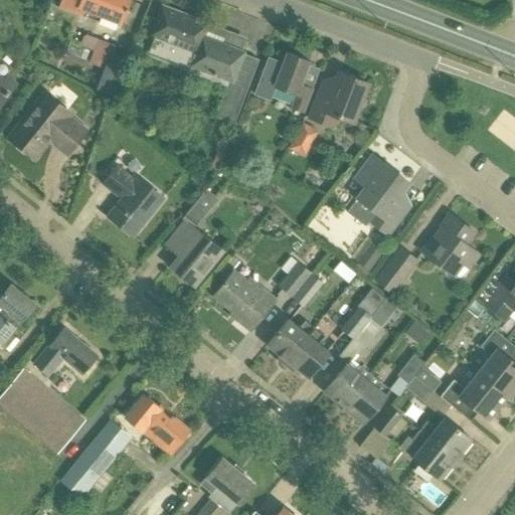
[(130,0),(61,0),(59,7),(100,22),(102,16),(122,23),(130,0)]
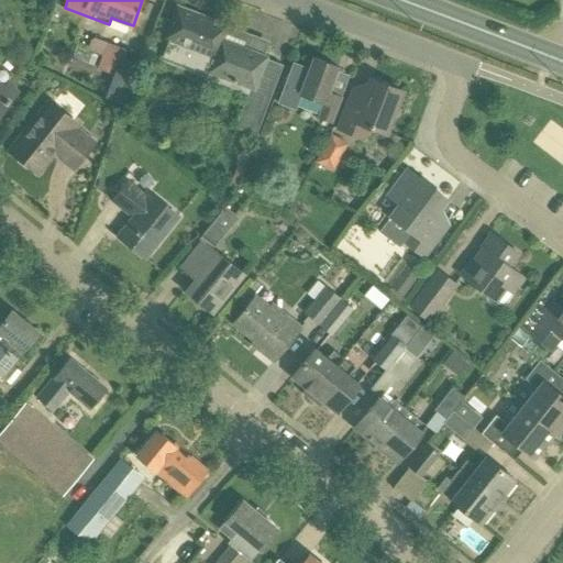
[(255,135),(282,65),(266,59),(266,58),(263,57),(266,47),(254,43),(254,42),(255,39),(230,29),(179,9),(167,42),(168,43),(162,62),(247,95),(234,128),(255,135)]
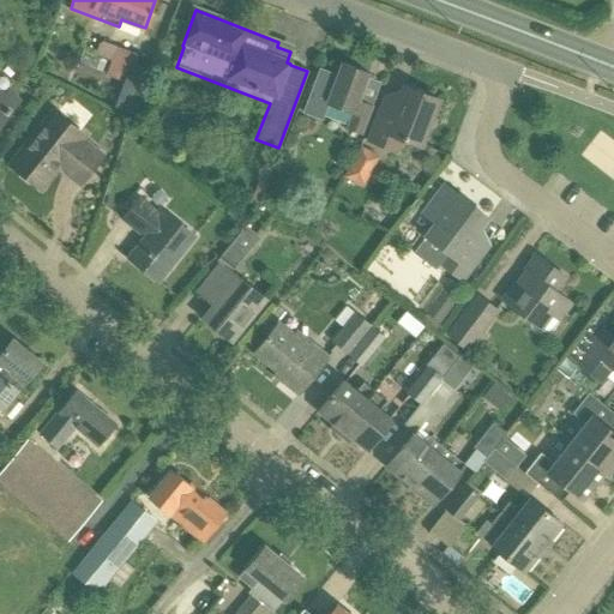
[(138,55),(102,41),(101,44),(98,43),(95,55),(110,61),(106,76),(127,84),(138,55)]
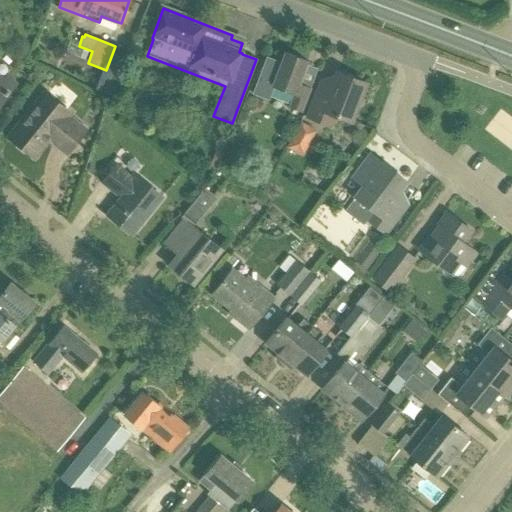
[(285,53),(281,64),(266,58),(252,94),(269,100),(274,86),(295,94),(290,107),(301,111),(309,89),(299,85),(307,62),(285,53)]
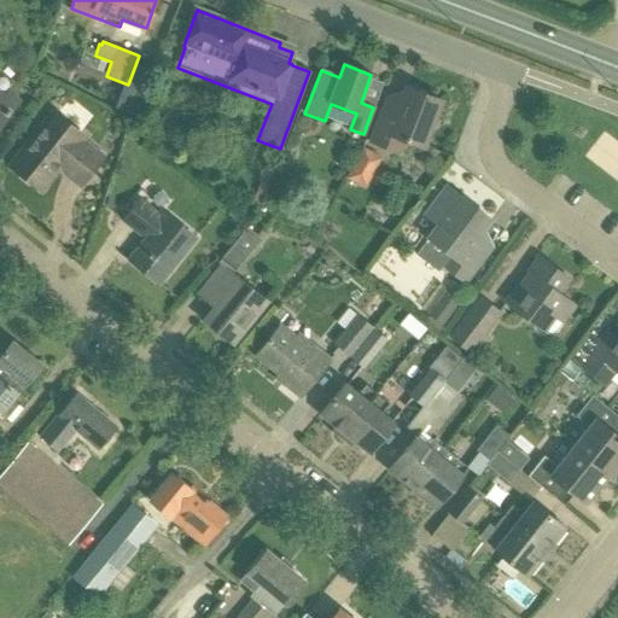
[(424,147),(442,101),(408,89),(404,97),(407,98),(402,111),(386,105),(372,143),(400,152),(404,139),(424,147)]
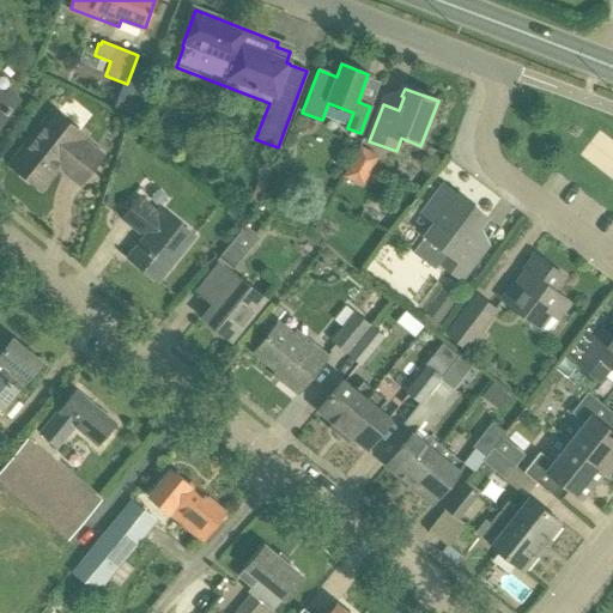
[(5,97),(0,92),(0,126),(19,102),(8,93),(5,97)]
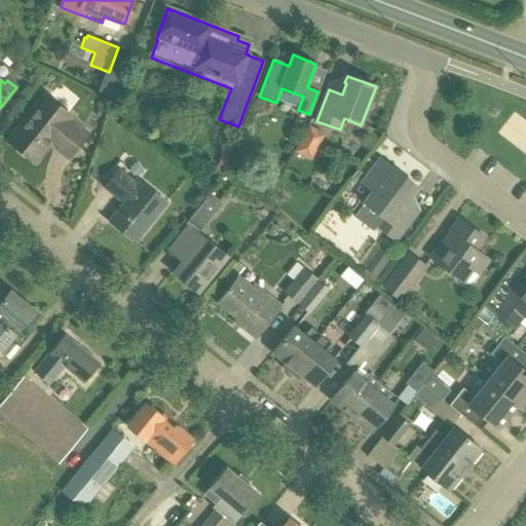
[(69,157),(87,134),(69,118),(70,116),(44,97),(8,142),(35,162),(47,147),(45,145),(51,137),(60,144),(57,148),(69,157)]
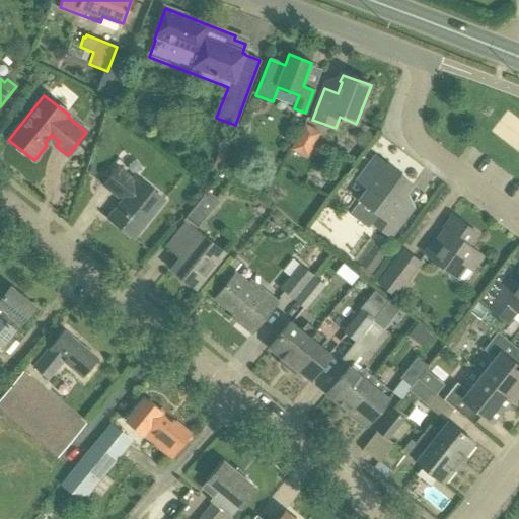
[(306,158),(320,133),(304,124),(290,150),(306,158)]
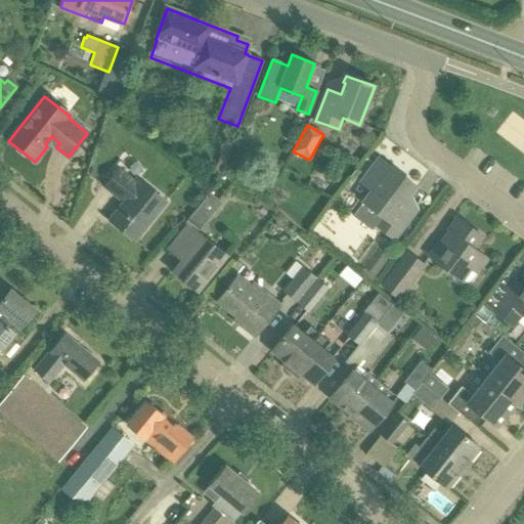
[(416,186),(390,168),(382,178),(372,171),(361,183),(373,191),(363,203),(383,217),(376,226),(394,239),(410,218),(398,210),(416,186)]
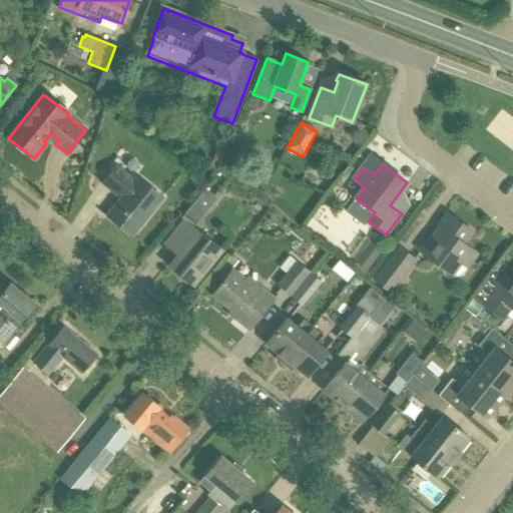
[(131,177),(116,165),(102,183),(120,199),(107,216),(132,236),(162,198),(133,174),(131,177)]
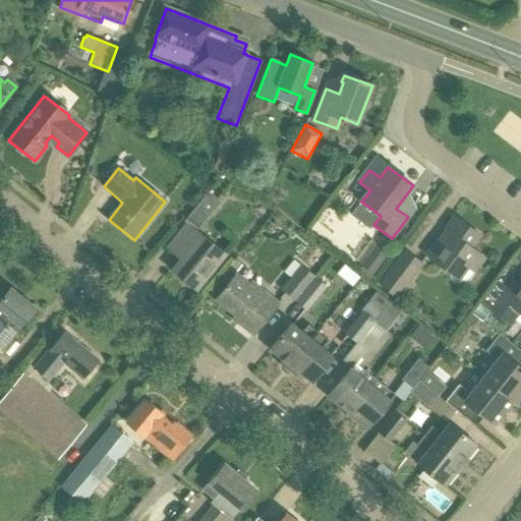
[(199,228),(220,203),(209,192),(187,218),(199,228)]
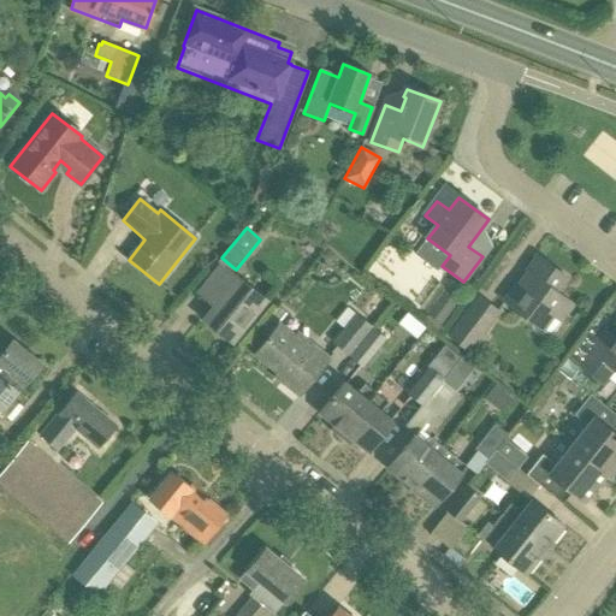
[(561,321),(573,304),(558,294),(569,280),(538,258),(505,302),(545,331),(555,318),(561,321)]
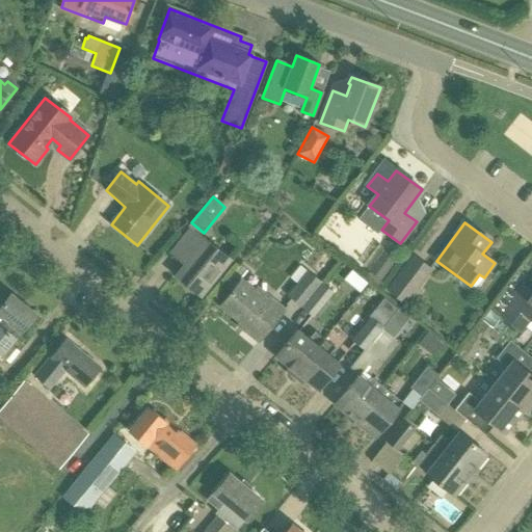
[(202,296),(231,260),(191,229),(175,249),(189,260),(176,275),(202,296)]
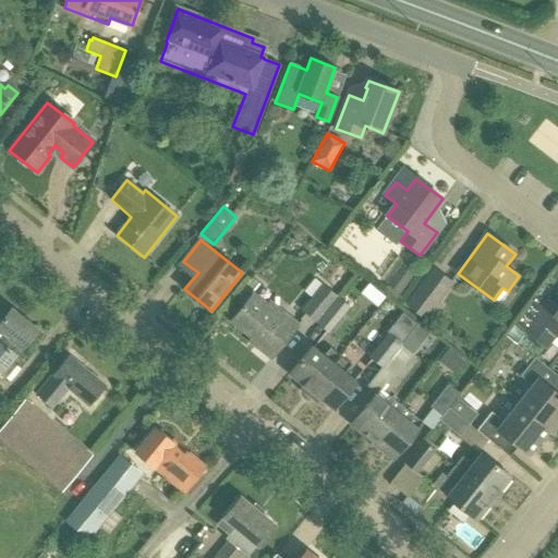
[(399,294),(415,274),(401,263),(385,284),(399,294)]
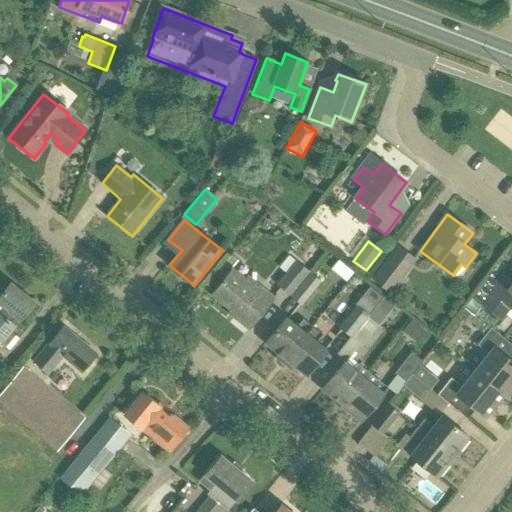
[(394,296),(404,282),(401,280),(417,259),(396,244),(371,280),(394,296)]
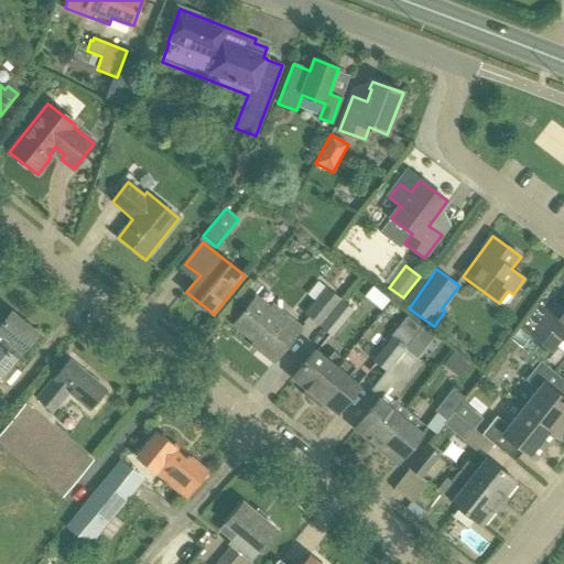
[(390,300),(372,285),(364,296),(381,311),(390,300)]
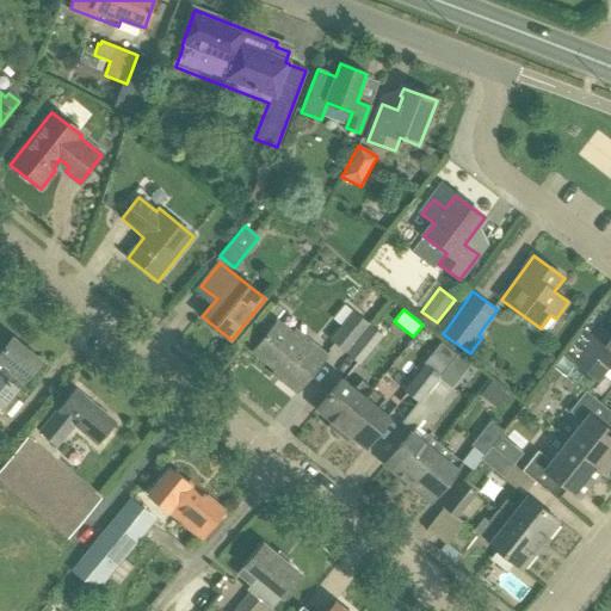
[(350,356),(372,327),(353,312),(329,340),(350,356)]
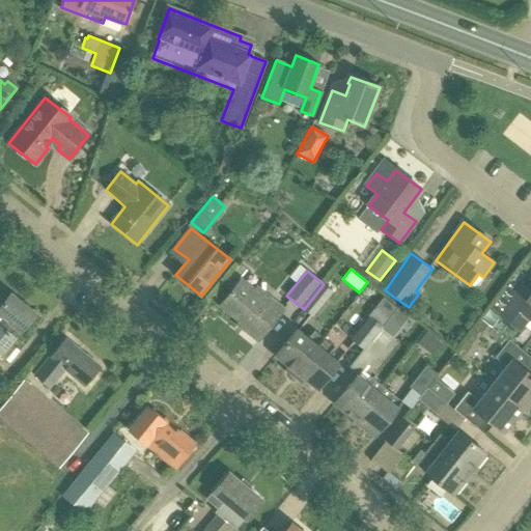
[(255,290),(242,279),(221,305),(247,327),(244,331),(257,342),(285,309),(258,287),(255,290)]
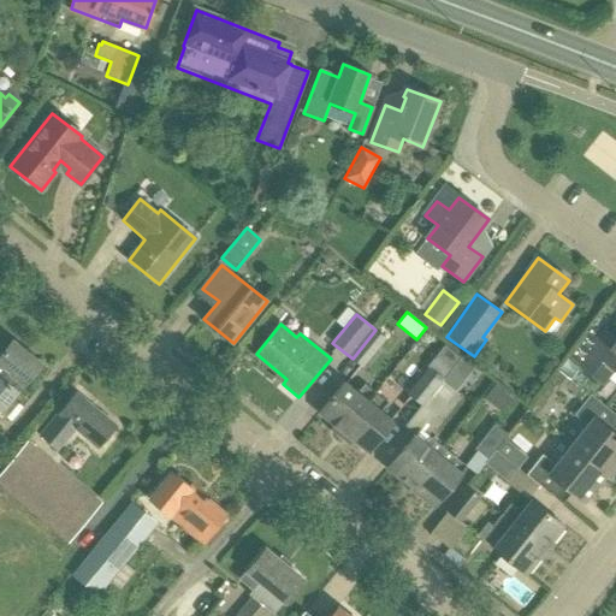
[(375,330),(353,359),(363,367),(386,338),(375,330)]
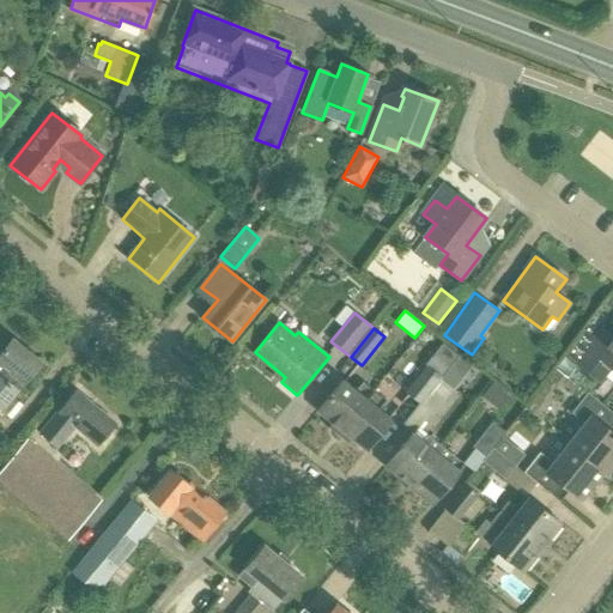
[(612,366),(612,341),(608,349),(590,335),(572,359),(578,363),(577,364),(600,382),(612,366)]
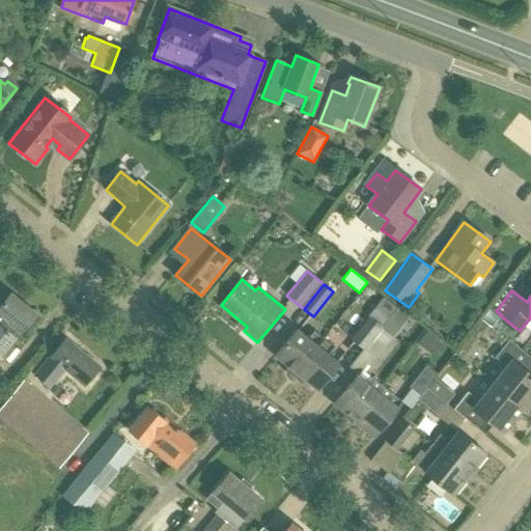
[(21,332),(35,314),(11,295),(0,307),(0,315),(4,318),(0,323),(0,353),(2,355),(15,339),(14,338),(20,332),(21,332)]
